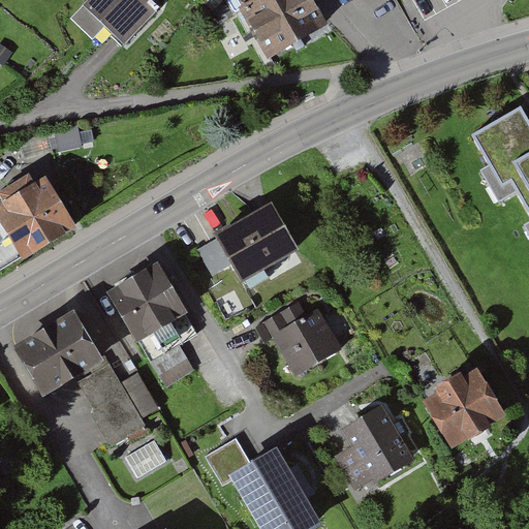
[(91,47),(103,34),(125,52),(158,17),(165,0),(92,0),(69,25),(91,47)]
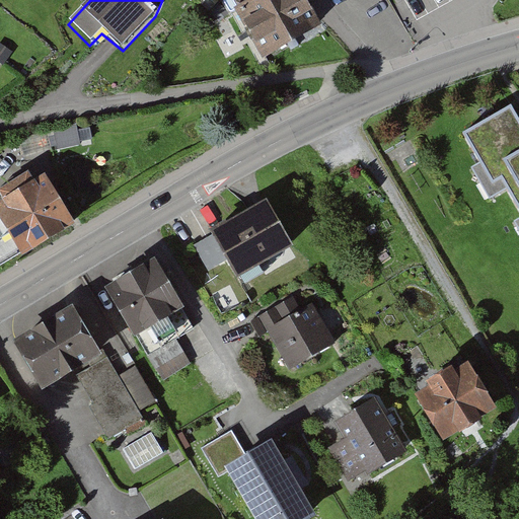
[(272,54),(279,67),(317,46),(292,0),(277,0),(257,11),(260,15),(231,31),(249,66),(272,54)]
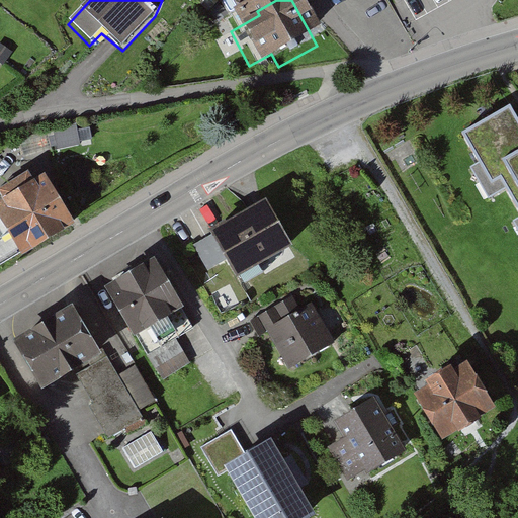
[(517,117),(511,106),(462,136),(480,165),(470,170),(489,202),(509,190),(517,205),(517,219),(513,222),(517,231),(517,117)]
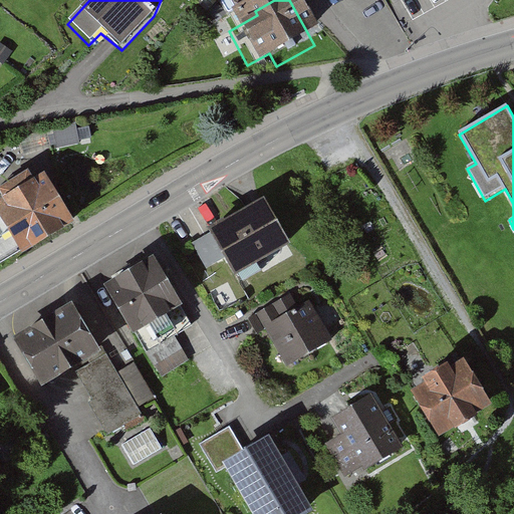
[(0,263),(77,216),(45,164),(32,173),(27,165),(0,181),(0,190),(2,194),(0,195),(0,210),(0,263)]
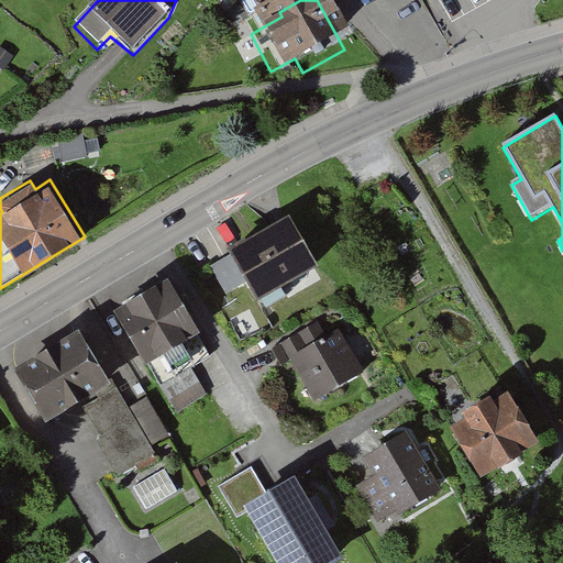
[(255,298),(321,261),(290,207),(227,243),(234,257),(211,271),(228,300),(250,288),(255,298)]
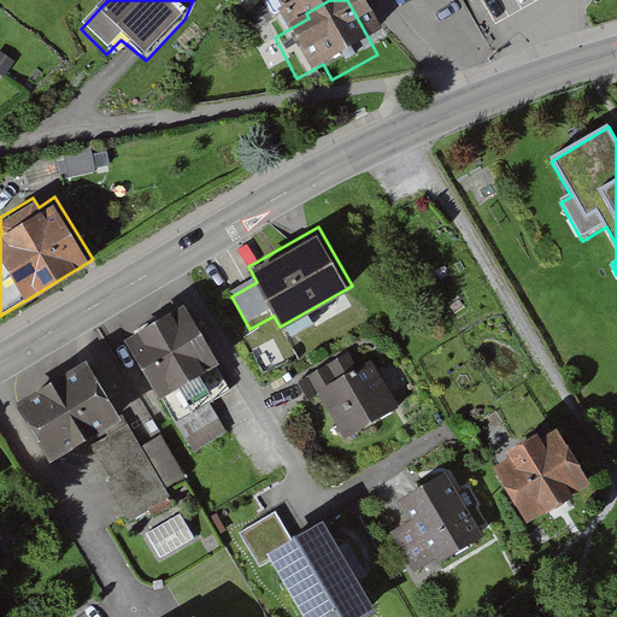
[(116,333),(192,453),(228,430),(210,401),(231,388),(175,298),(164,305),(160,299),(131,316),(134,321),(116,333)]
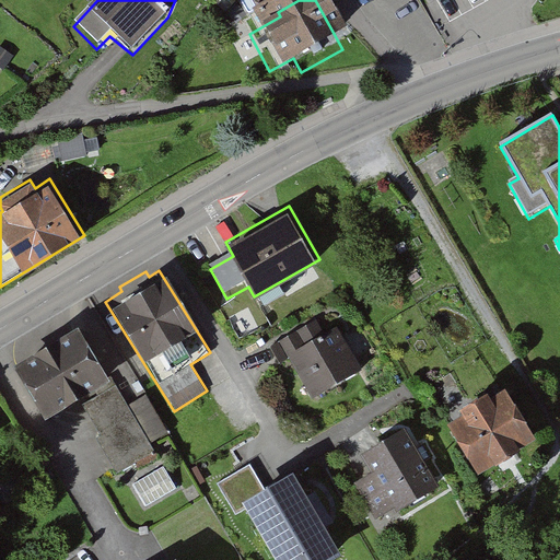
[(76,318),(12,358),(45,410),(91,382),(101,397),(86,406),(103,433),(96,438),(119,475),(156,452),(152,444),(172,432),(146,392),(128,403),(76,318)]
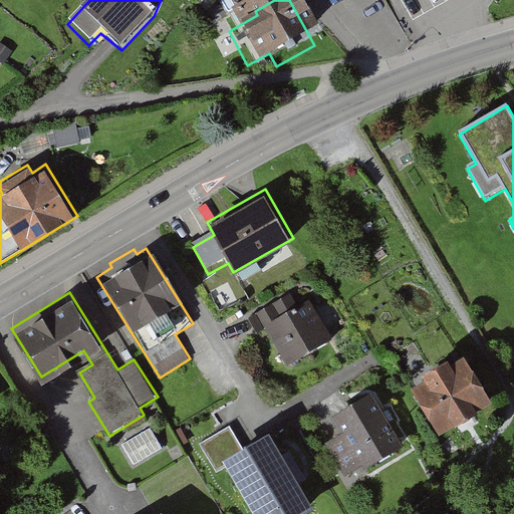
[(280,373),(328,348),(300,296),(233,331),(241,346),(261,336),(280,373)]
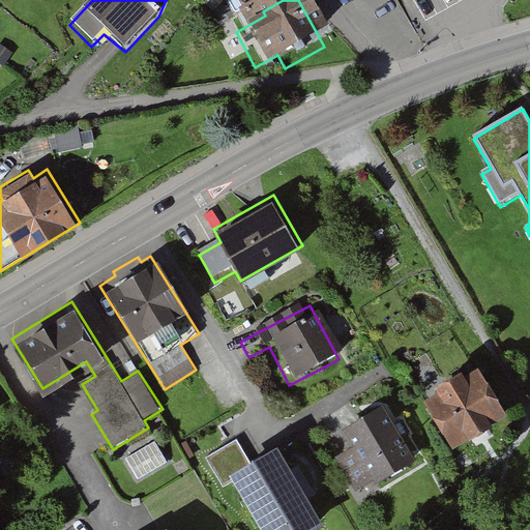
[(444,446),(498,414),(470,366),(455,375),(451,369),(427,382),(433,393),(418,402),(444,446)]
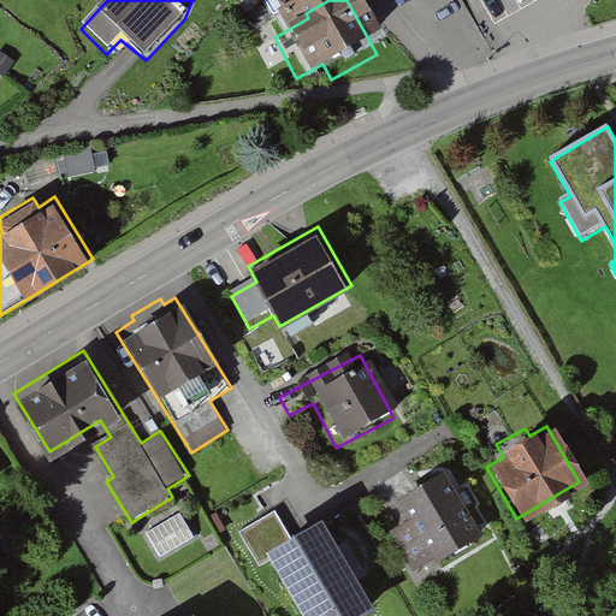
[(422,568),(427,575),(485,540),(443,471),(389,503),(404,527),(385,539),(408,576),(422,568)]
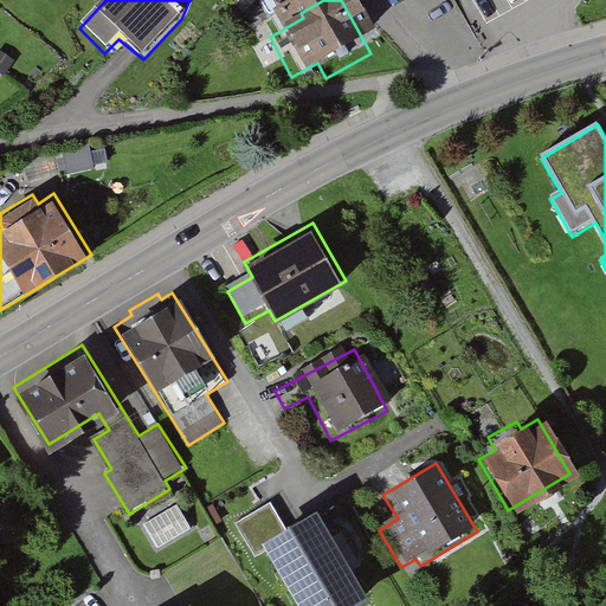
[(179,503),(144,522),(159,548),(194,528),(179,503)]
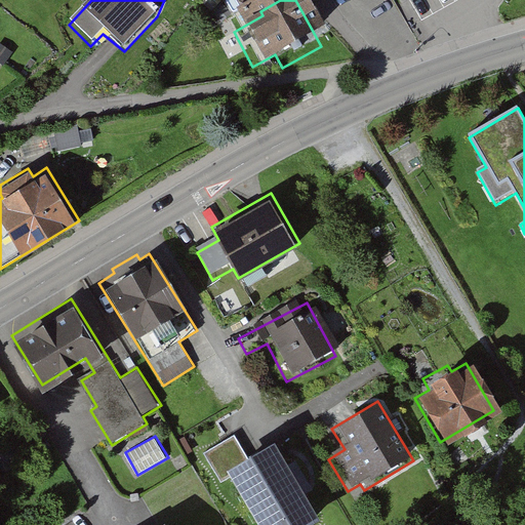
[(255,524),(297,524),(316,515),(285,461),(235,490),(255,524)]
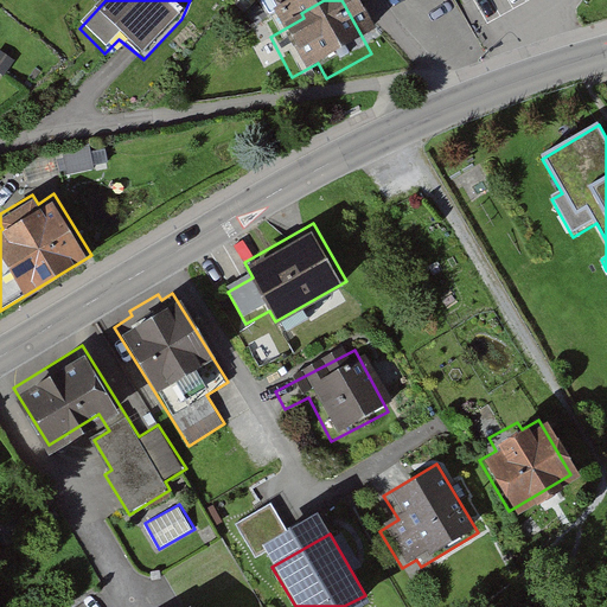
[(191,606),(183,594),(161,606),(191,606)]
